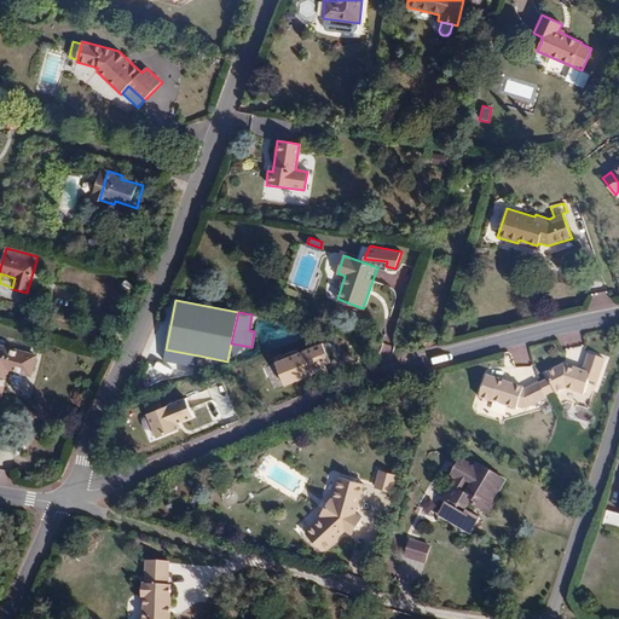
[(323,342),(276,360),(285,385),(333,365),(323,342)]
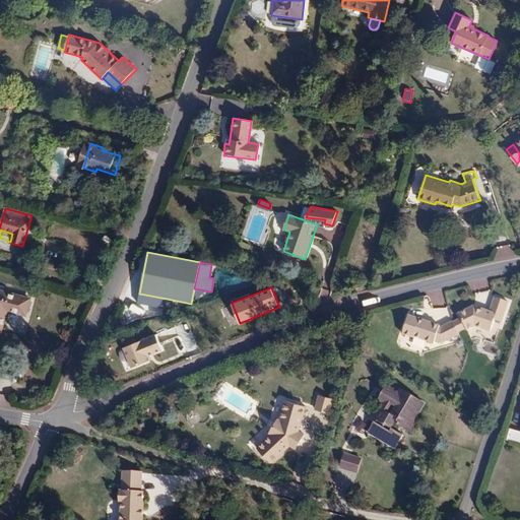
[(26,315),(30,299),(0,289),(0,332),(2,333),(8,310),(26,315)]
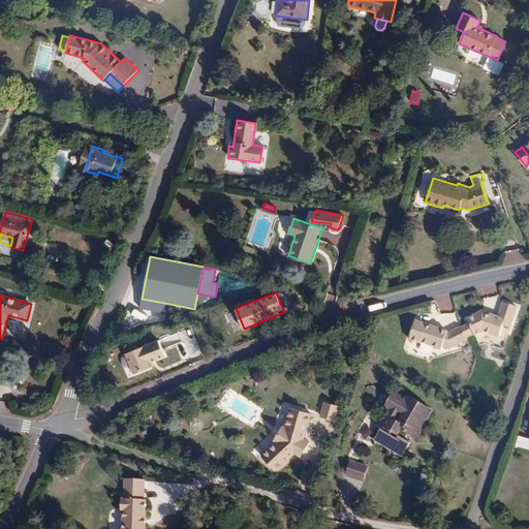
[(169,304),(142,299),(139,308),(167,314),(169,304)]
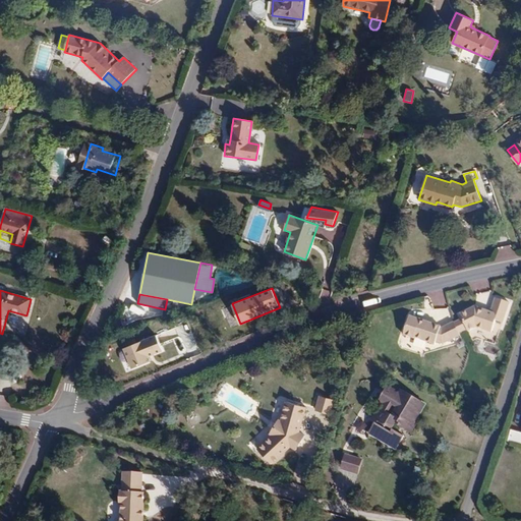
[(478,310),(463,316),(464,322),(468,332),(469,334),(478,331),(493,337),(498,326),(505,328),(513,309),(500,303),(494,317),(485,313),(484,315),(481,313),(481,311),(478,310)]
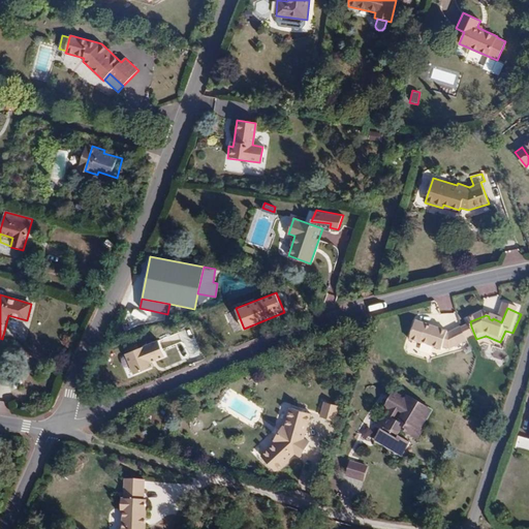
[(449,349),(468,342),(467,340),(463,330),(463,329),(450,334),(447,333),(447,332),(416,320),(409,339),(421,343),(422,341),(441,349),(442,346),(449,349)]
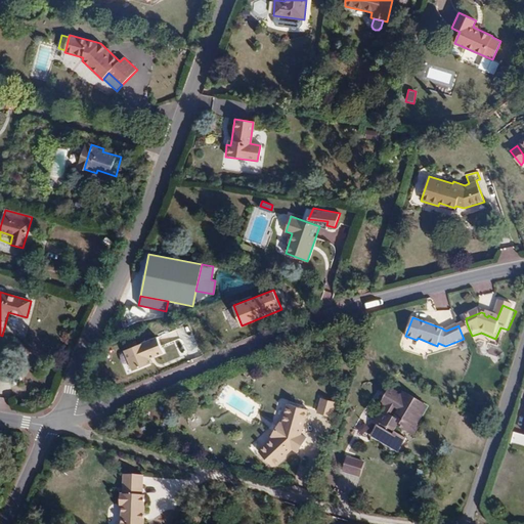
[(471,334),(467,323),(459,326),(463,337),(471,334)]
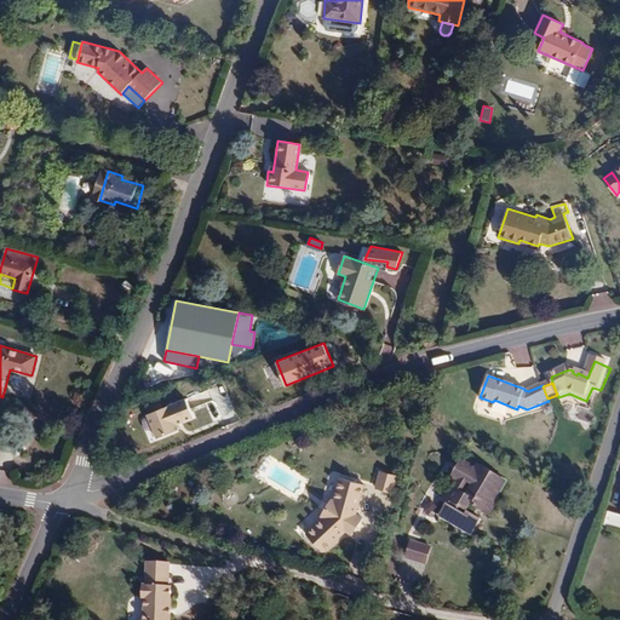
[(196,418),(188,396),(145,412),(155,440),(178,431),(178,424),(196,418)]
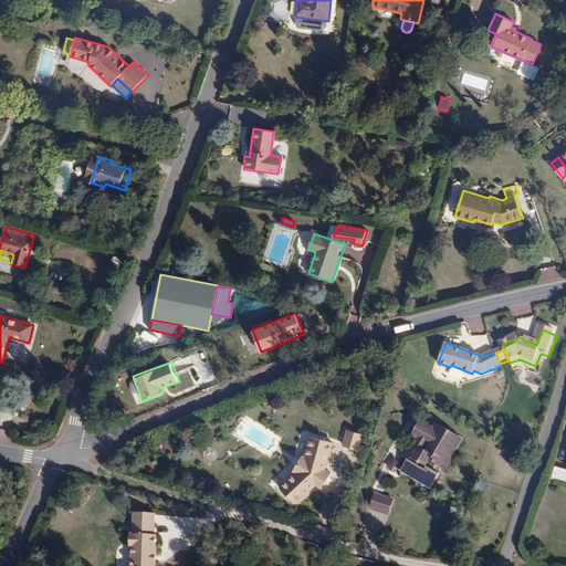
[(419,441),(427,428),(422,425),(413,438),(419,441)]
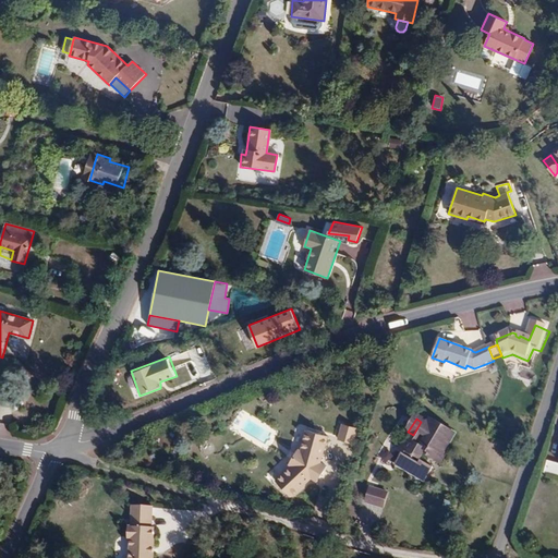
[(419,476),(425,481),(432,471),(419,462),(424,452),(437,461),(452,437),(431,423),(428,426),(421,422),(413,435),(409,441),(407,440),(401,449),(405,452),(397,466),(416,480),(419,476)]
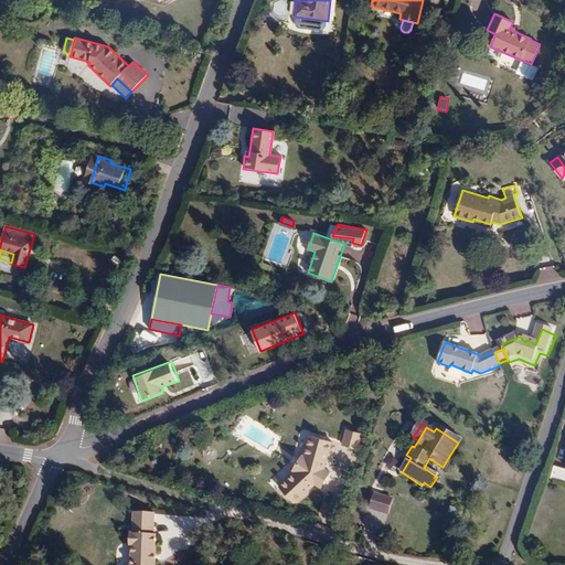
[(352,449),(356,434),(349,432),(344,446),(352,449)]
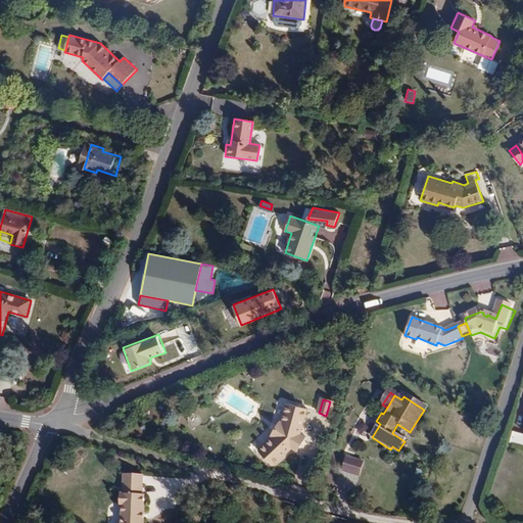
[(336,403),(330,401),(326,416),(332,418),(336,403)]
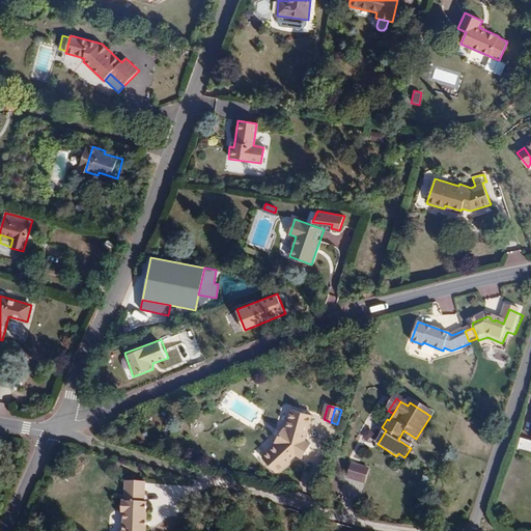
[(276,473),(281,469),(302,413),(294,410),(287,429),(284,428),(275,442),(278,444),(262,457),(276,473)]
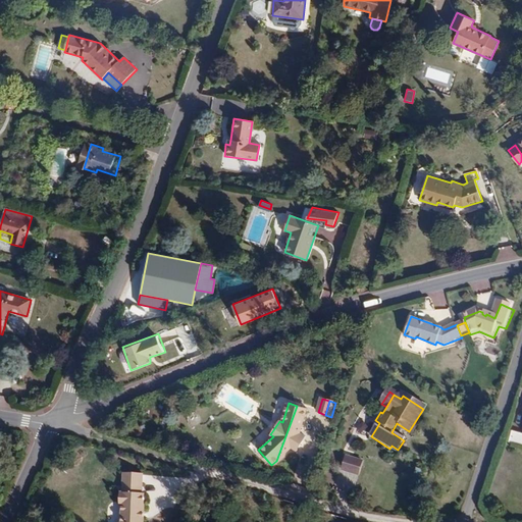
[(297,406),(276,461),(291,448),(296,451),(305,437),(300,434),(308,409),(297,406)]
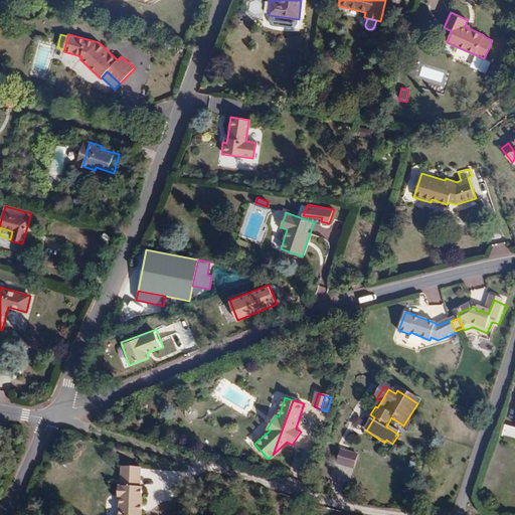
[(514,423),(503,420),(500,433),(514,436),(514,423)]
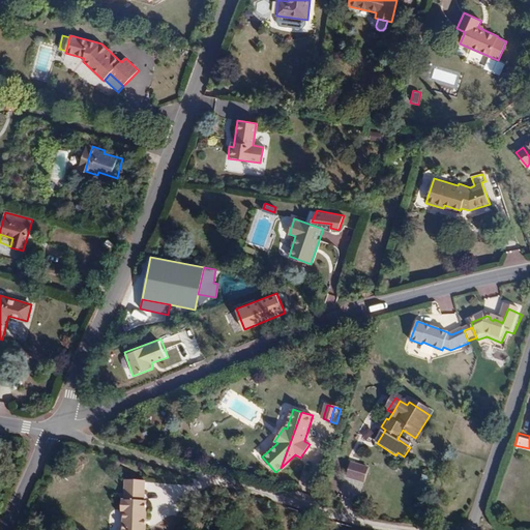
[(350,452),(351,468),(370,467),(367,451),(350,452)]
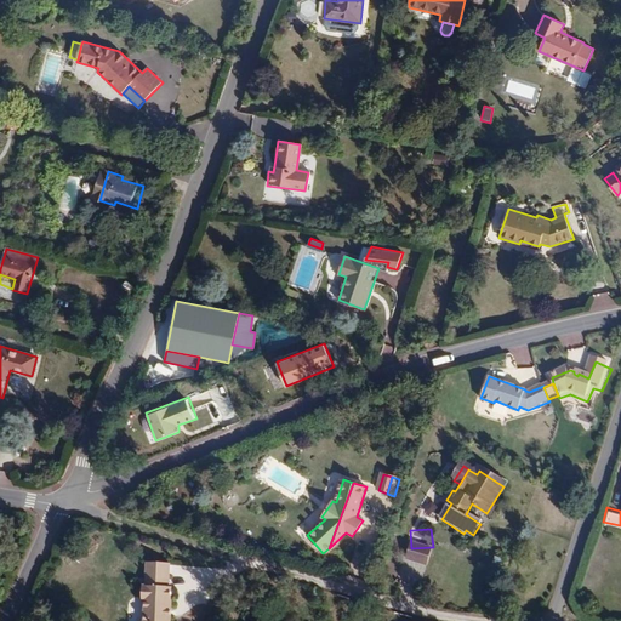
[(241,551),(244,543),(234,541),(232,548),(241,551)]
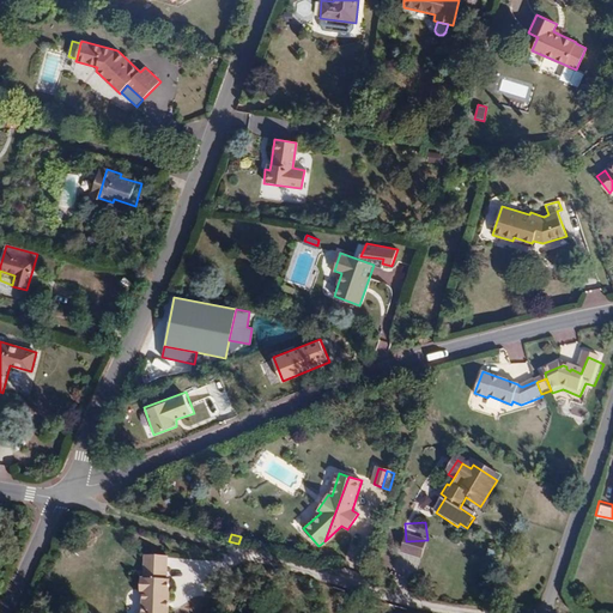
[(493,563),(499,546),(490,542),(485,559),(493,563)]
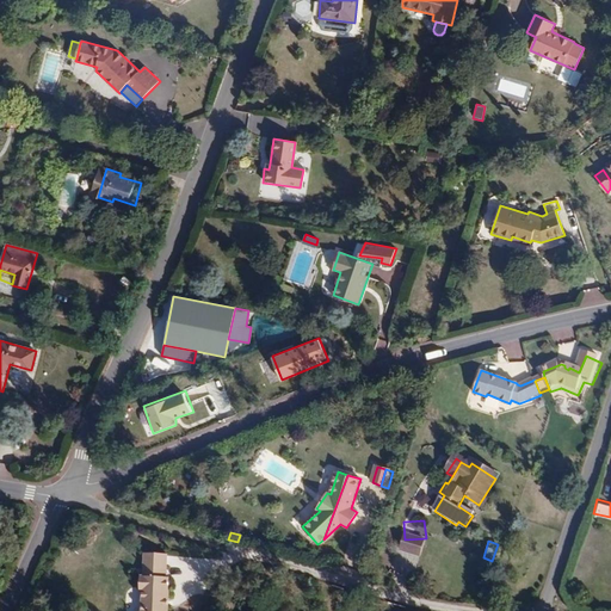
[(173,610),(173,591),(172,591),(173,578),(170,578),(170,555),(147,554),(147,578),(144,578),(144,592),(147,592),(147,610),(173,610)]
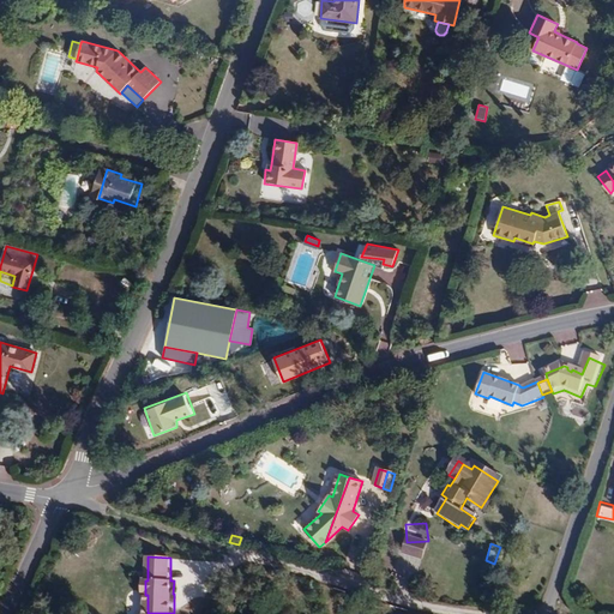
[(522,597),(524,591),(513,588),(511,594),(522,597)]
